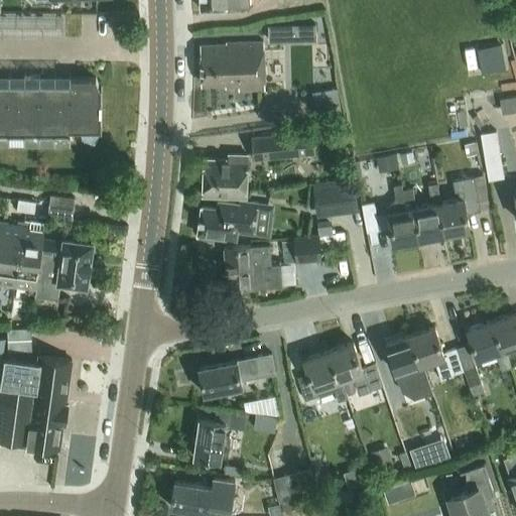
[(201,0),(202,9),(227,8),(227,7),(251,6),(250,0),(201,0)]
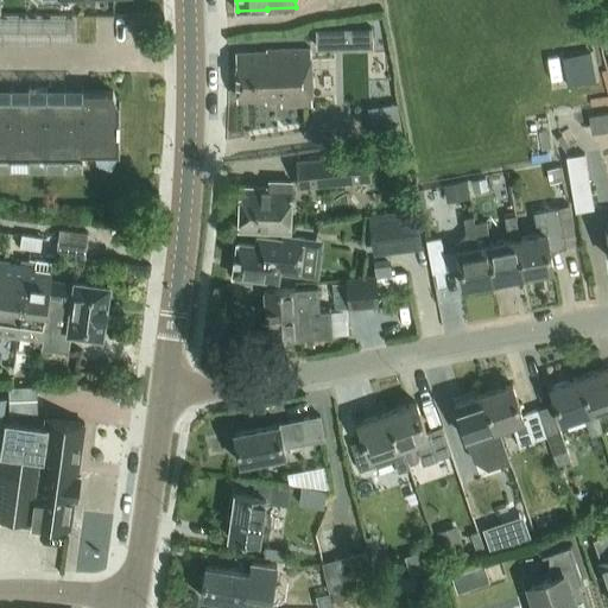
[(344,29),(317,29),(317,48),(346,48),(344,29)]
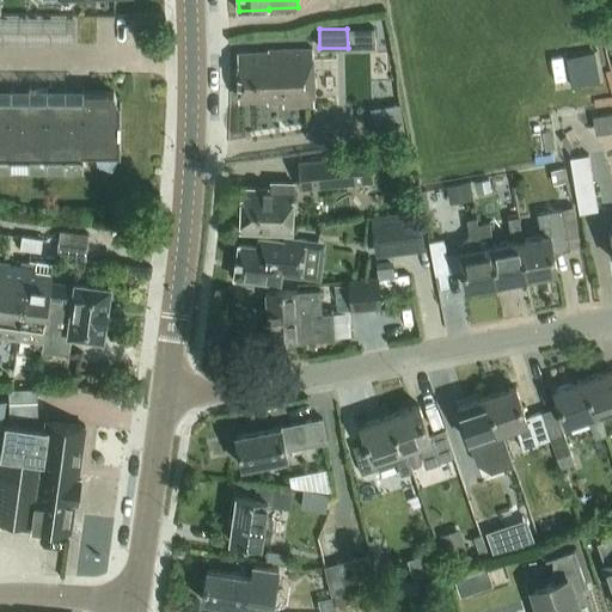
[(283,106),(313,106),(311,49),(268,50),(268,53),(239,53),(240,99),(267,99),(268,103),(283,102),(283,106)]
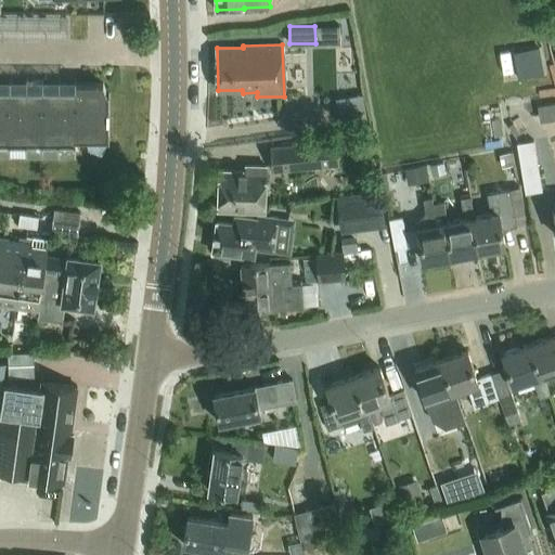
[(544,74),(539,47),(514,52),(518,78),(544,74)]
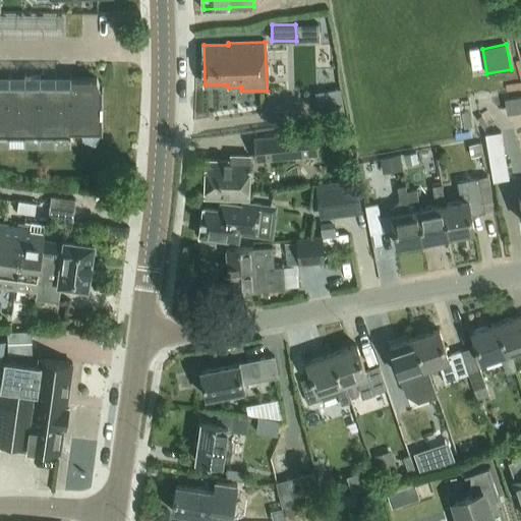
[(97,78),(70,78),(70,84),(0,83),(0,133),(71,134),(71,131),(102,131),(103,88),(101,88),(97,78)]
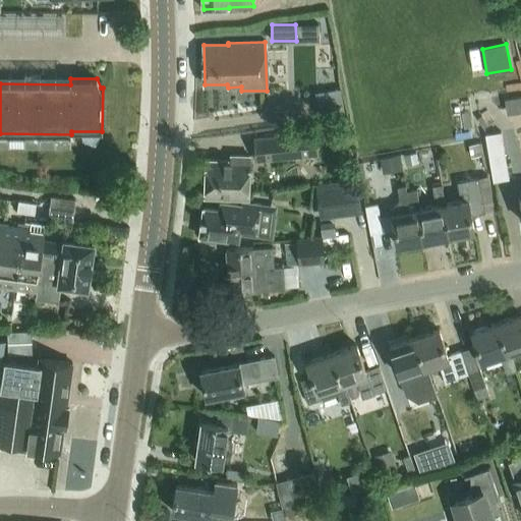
[(520,93),(505,96),(507,111),(520,108),(520,93)]
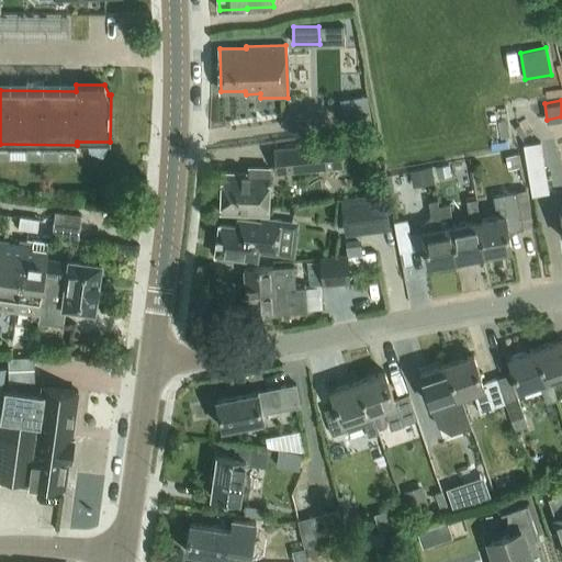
[(341,141),(274,147),(277,173),(344,167),(341,141)]
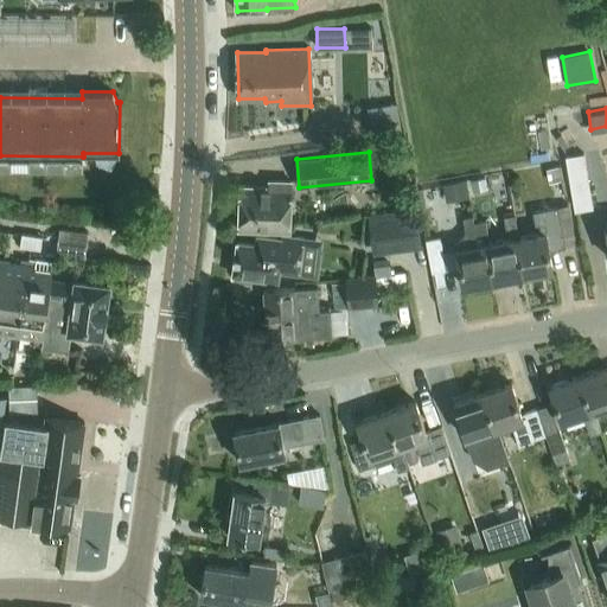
[(566,155),(574,210),(592,208),(583,153),(566,155)]
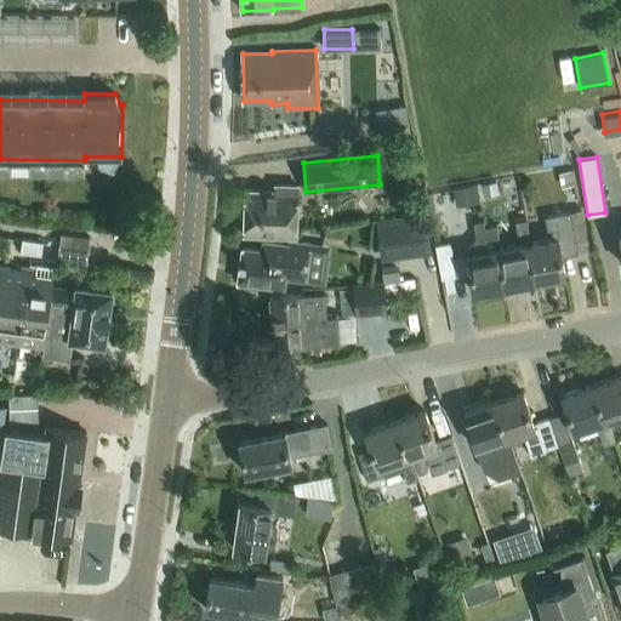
[(495,180),(480,183),(484,197),(499,193),(495,180)]
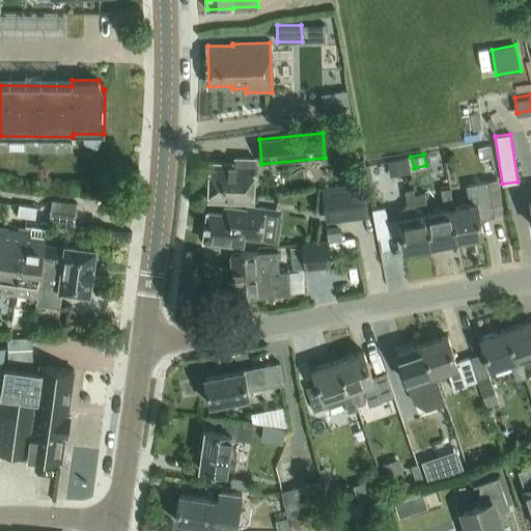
[(404,158),(388,161),(390,174),(408,171),(404,158)]
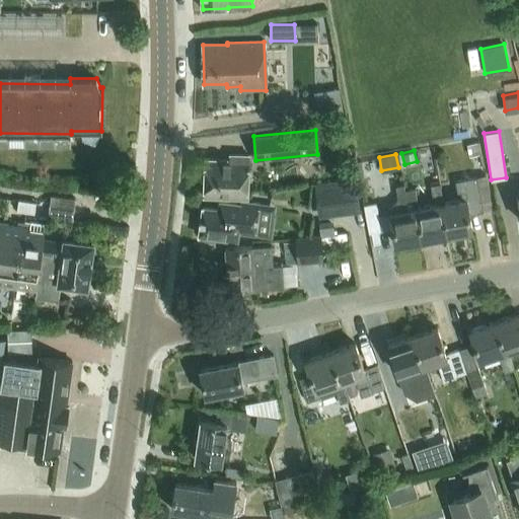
[(247,198),(248,156),(230,155),(230,160),(206,159),(204,196),(247,198)]
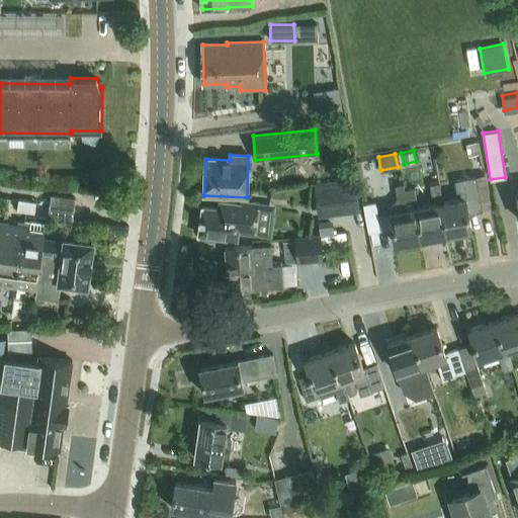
[(471,230),(468,213),(493,208),(486,174),(454,180),(458,200),(443,203),(440,203),(445,235),(471,230)]
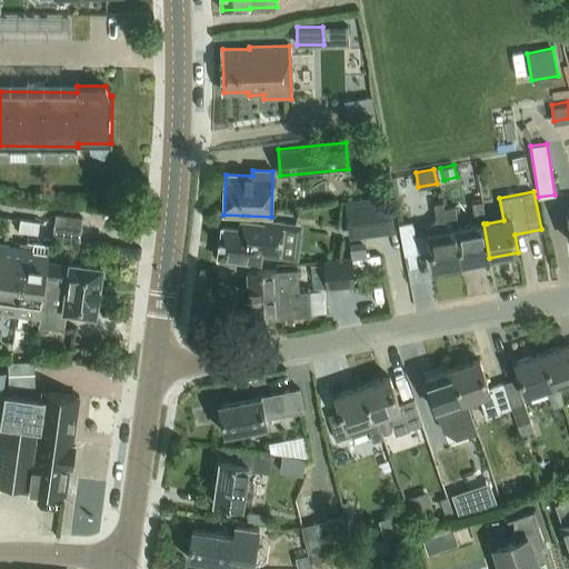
[(391,197),(346,202),(350,238),(396,232),(391,197)]
